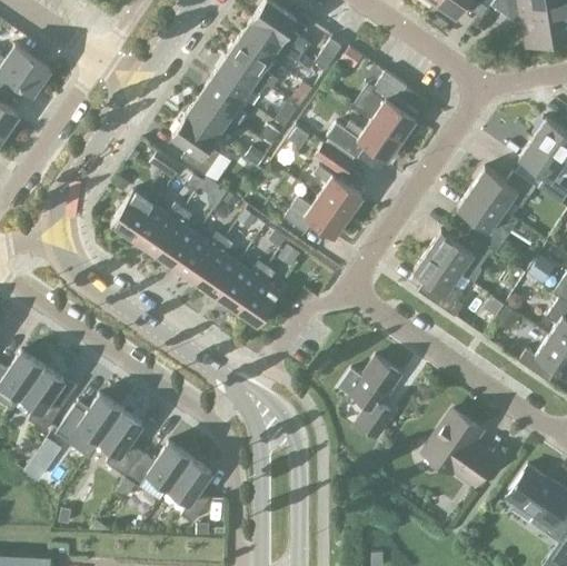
[(304,53),(310,45),(290,30),(297,20),(267,0),(266,0),(254,19),(304,53)]
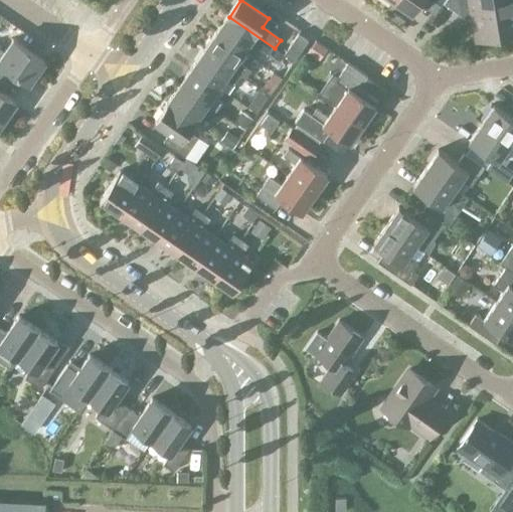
[(423,0),(431,0),(443,8),(448,0),(396,0),(394,3),(413,16),(423,0)]
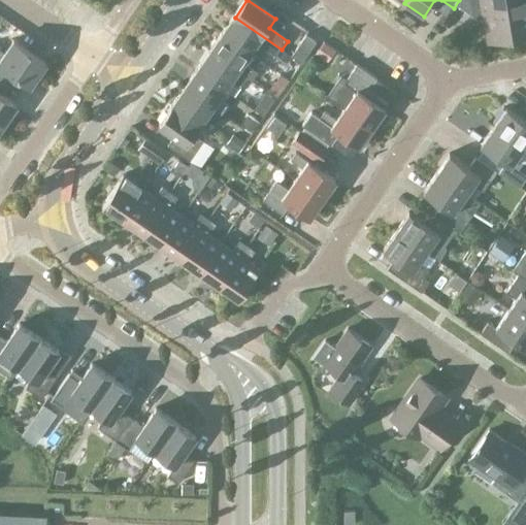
[(514,40),(506,0),(459,0),(456,5),(471,17),(483,14),(488,44),(514,40)]
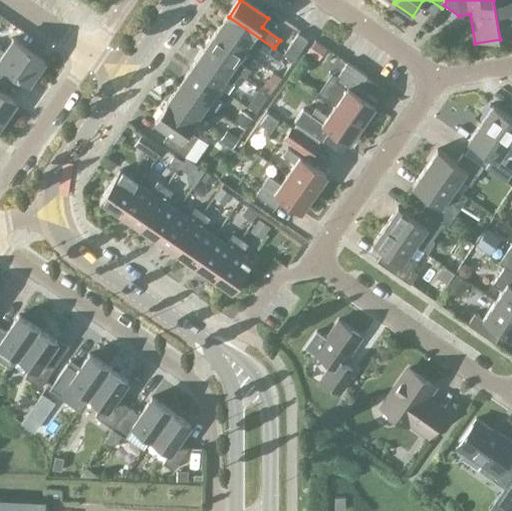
[(511,0),(493,0),(500,39),(511,36),(511,0)]
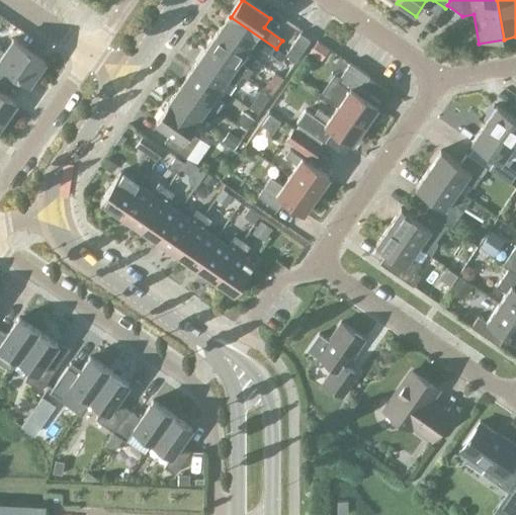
[(270,58),(276,49),(231,17),(219,35),(245,54),(252,46),(270,58)]
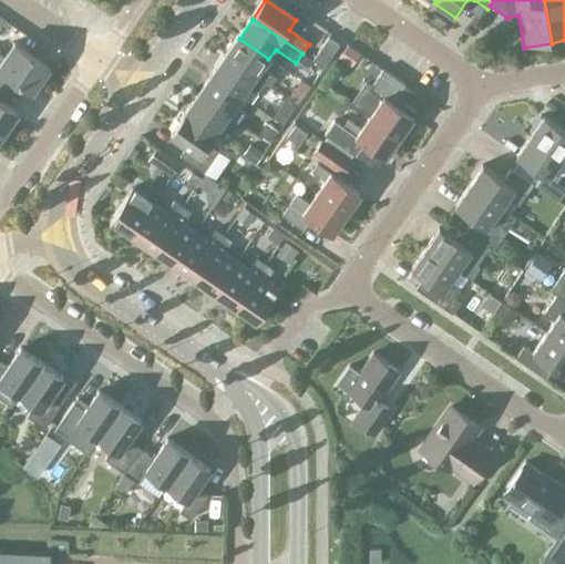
[(262,69),(268,59),(239,39),(226,58),(266,86),(273,77),(262,69)]
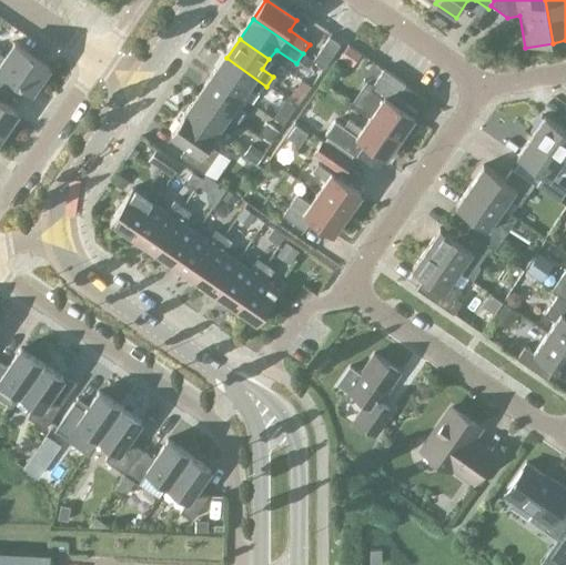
[(331,39),(314,62),(325,70),(341,47),(331,39)]
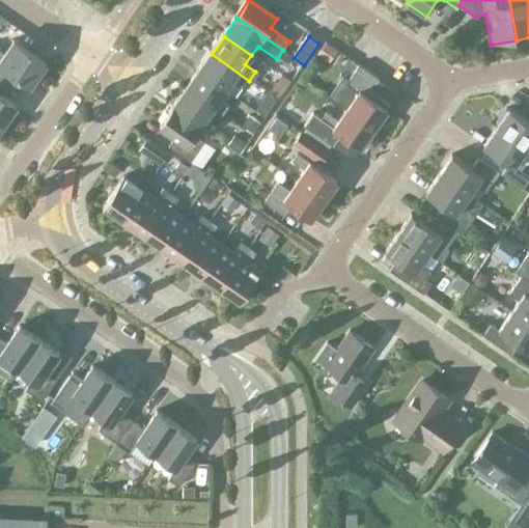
[(329,63),(338,52),(326,42),(316,52),(329,63)]
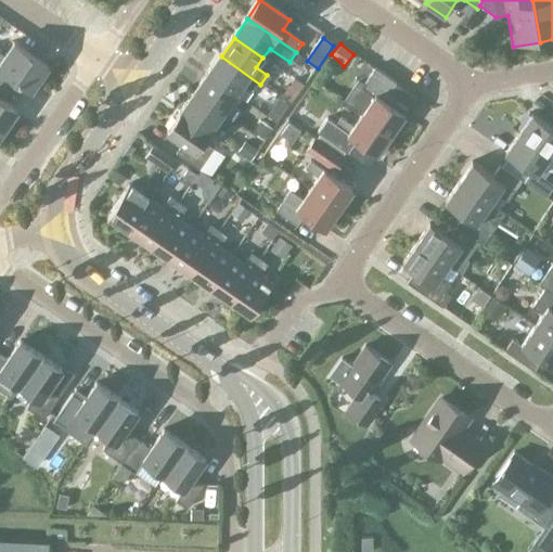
[(0,84),(4,87),(12,77),(33,92),(50,68),(15,45),(5,59),(0,53),(0,84)]
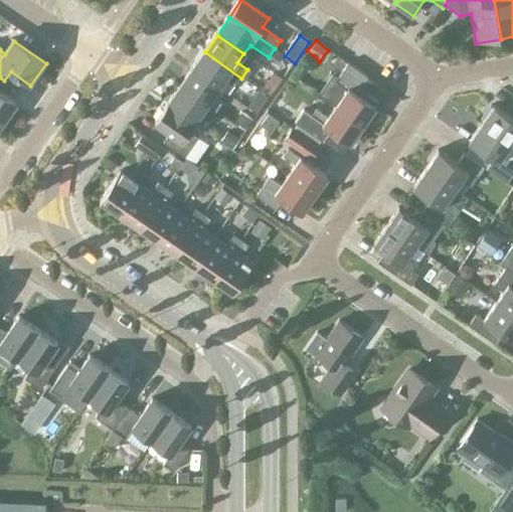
[(235,87),(241,78),(205,52),(192,70),(219,89),(225,79),(235,87)]
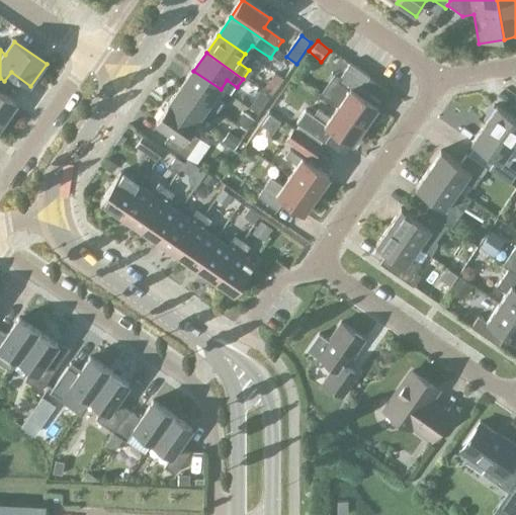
[(323,97),(339,108),(366,127),(378,108),(359,95),(370,79),(351,65),(339,82),(336,79),(323,97)]
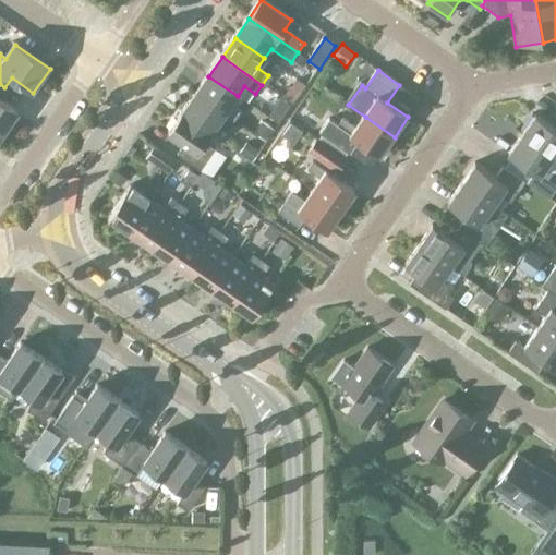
[(231,106),(238,96),(208,76),(195,95),(236,123),(242,113),(231,106)]
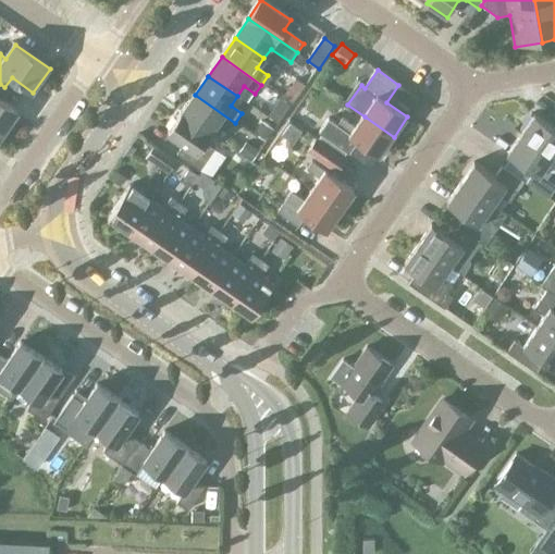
[(294,103),(305,84),(293,77),(282,98),(294,103)]
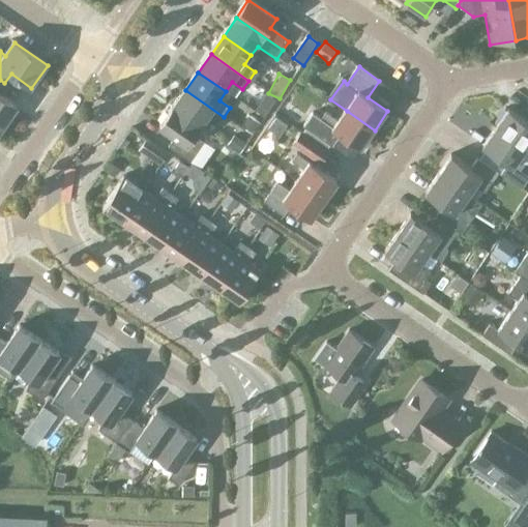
[(0,94),(0,89),(4,83),(0,80),(0,124),(4,127),(18,107),(0,94)]
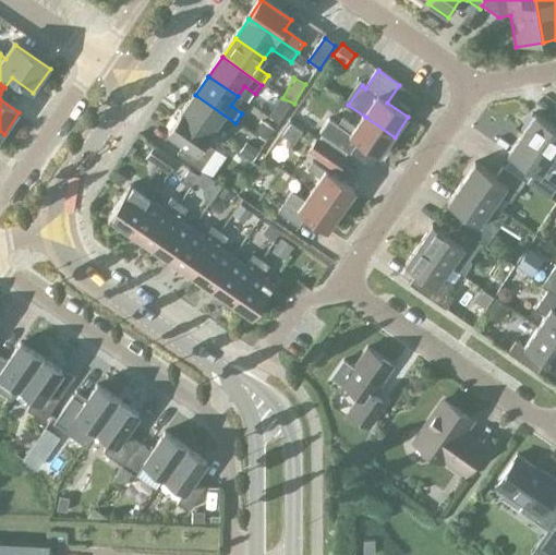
[(229,132),(236,123),(195,95),(182,113),(212,134),(218,124),(229,132)]
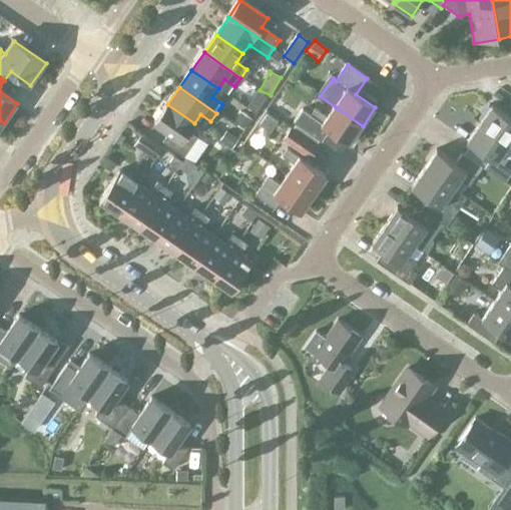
[(245,103),(256,112),(266,98),(256,90),(245,103)]
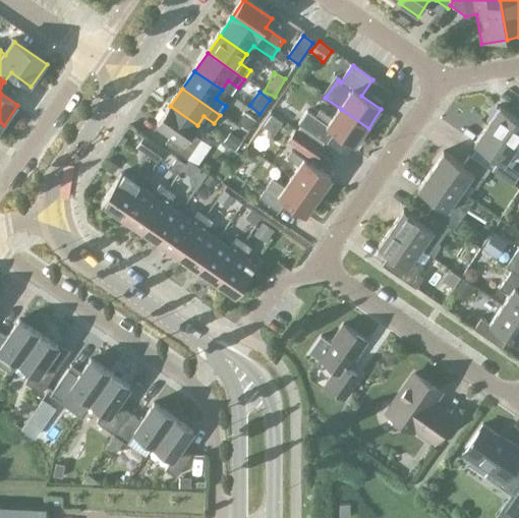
[(191,134),(197,125),(170,106),(158,124),(173,135),(166,146),(188,161),(202,141),(191,134)]
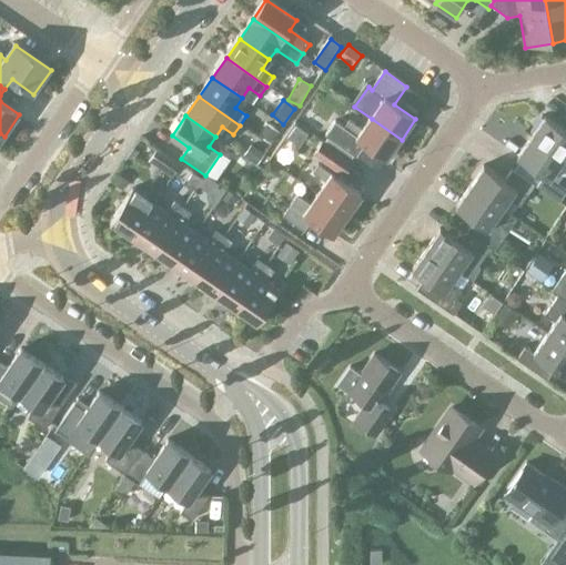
[(387,160),(402,140),(372,119),(363,131),(350,122),(345,129),(336,123),(326,138),(357,159),(366,145),(387,160)]
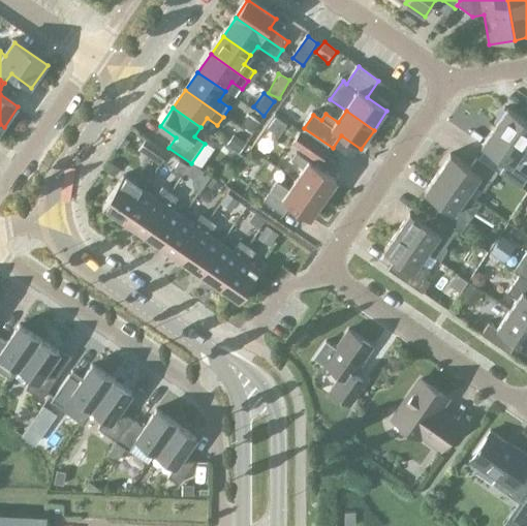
[(526,123),(508,111),(496,129),(526,150),(525,150),(526,151),(526,123)]
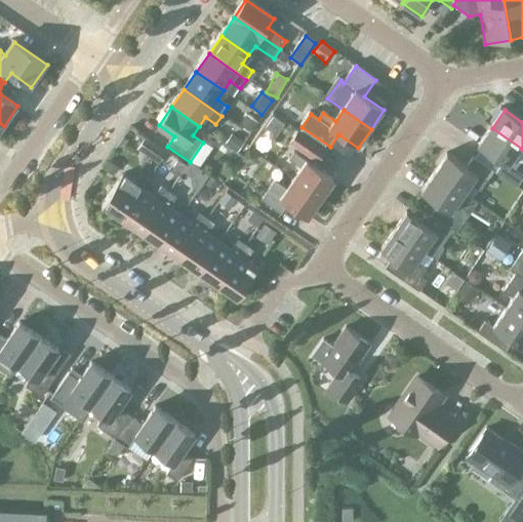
[(280,122),(270,130),(278,141),(288,133),(280,122)]
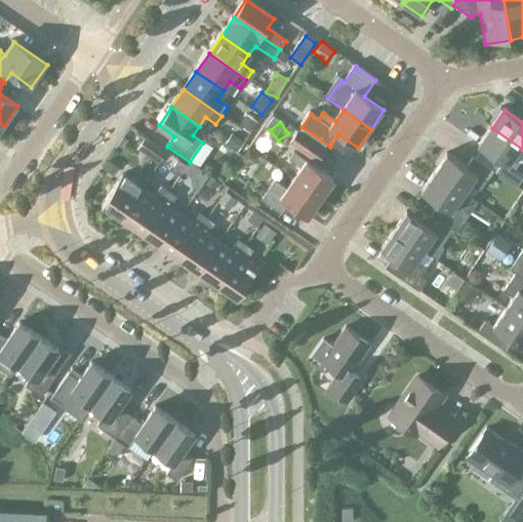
[(515,159),(521,149),(522,149),(492,128),(479,147),(504,163),(497,173),(518,189),(522,182),(522,175),(516,171),(521,163),(515,159)]
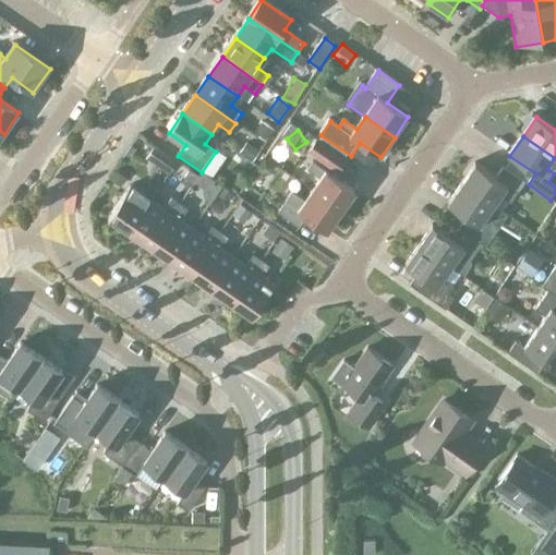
[(318,141),(310,154),(339,173),(348,160),(318,141)]
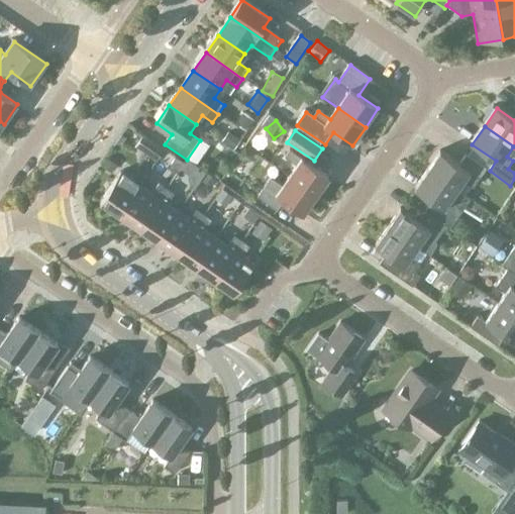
[(226,131),(220,143),(234,150),(240,138),(226,131)]
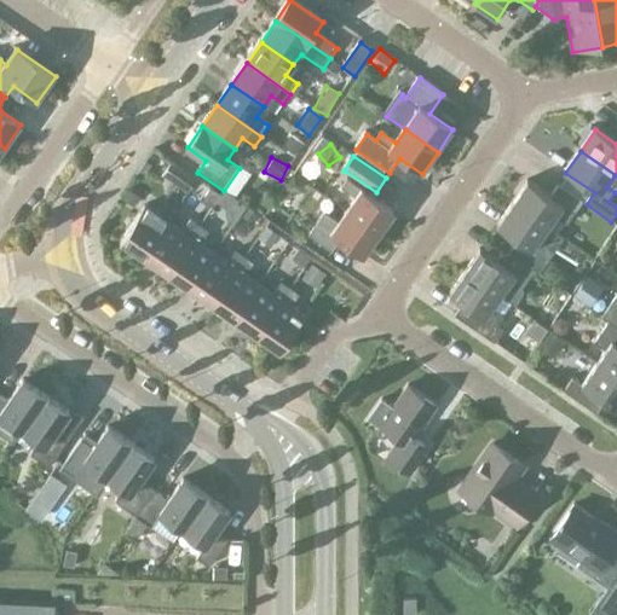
[(162,178),(188,195),(199,180),(172,162),(162,178)]
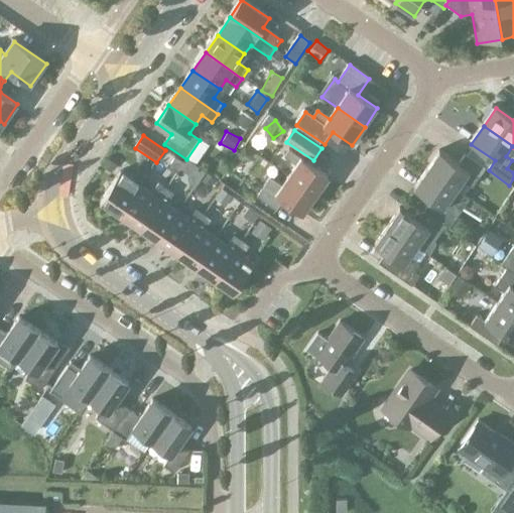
[(289,177),(316,197),(329,178),(301,159),(289,151),(285,158),(296,166),(289,177)]
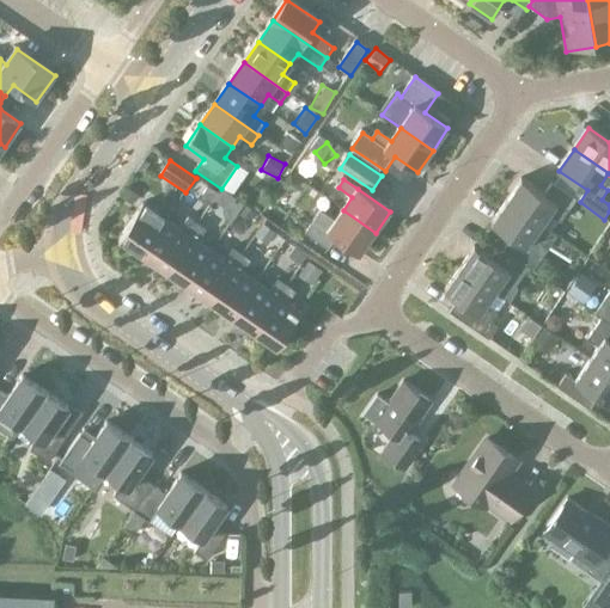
[(571,229),(561,223),(577,201),(554,184),(546,196),(523,180),(507,202),(559,238),(562,240),(571,229)]
